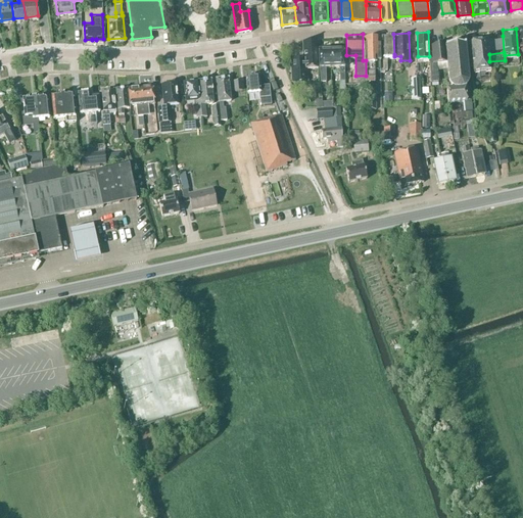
[(374,68),(374,57),(378,57),(379,55),(379,47),(380,47),(380,34),(364,34),(364,54),(364,59),(367,59),(367,68),(367,79),(374,79),(374,68)]
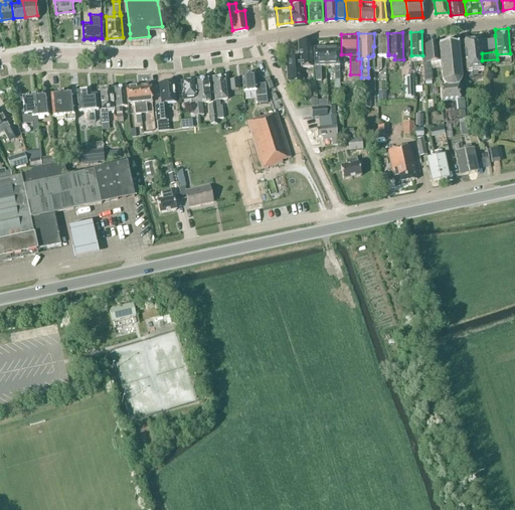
[(380,53),(388,53),(387,33),(376,33),(376,54),(377,54),(377,58),(374,58),(374,67),(378,67),(378,65),(380,65),(380,53)]
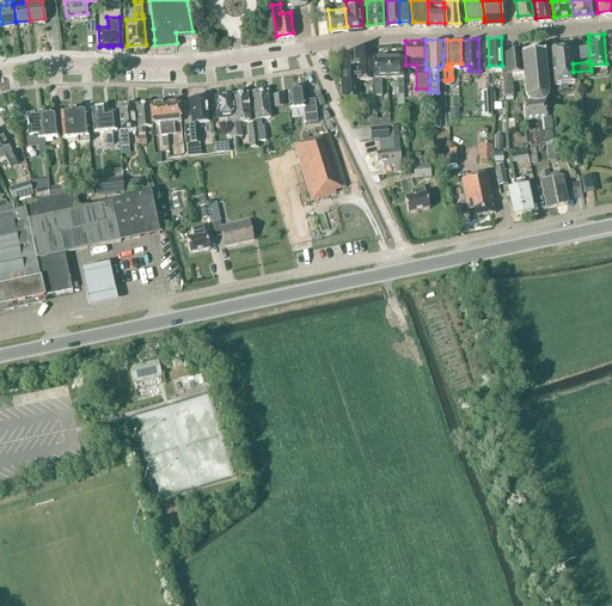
[(589,61),(588,42),(577,43),(577,42),(550,44),(554,79),(574,78),(573,72),(573,63),(589,61)]
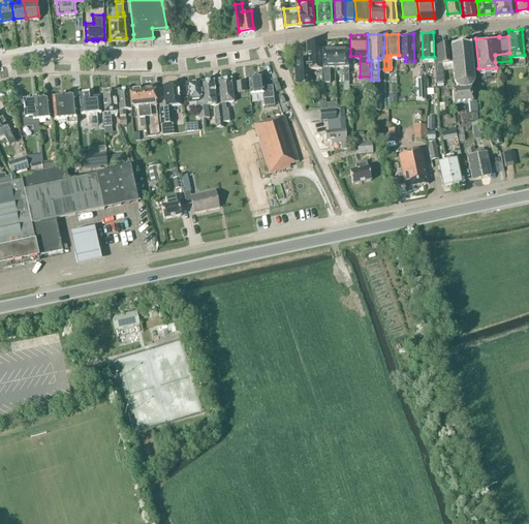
[(294,80),(311,79),(310,66),(321,65),(320,37),(306,38),(307,56),(293,57),(294,80)]
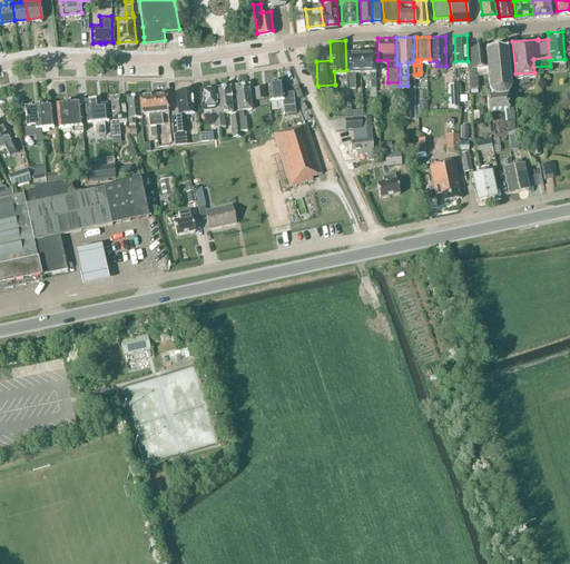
[(482,45),(482,42),(475,43),(475,45),(470,46),(471,60),(468,60),(469,85),(477,85),(477,76),(475,65),(487,63),(484,43),(482,45)]
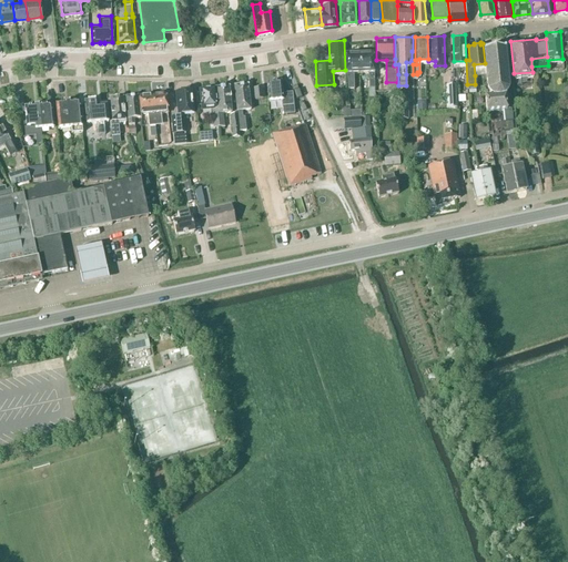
[(507,88),(507,87),(508,84),(508,83),(508,81),(505,44),(484,47),(487,81),(487,85),(488,87),(489,88),(489,89),(490,90),(493,91),(493,93),(485,93),(486,108),(504,105),(506,105),(506,101),(505,90),(507,88)]
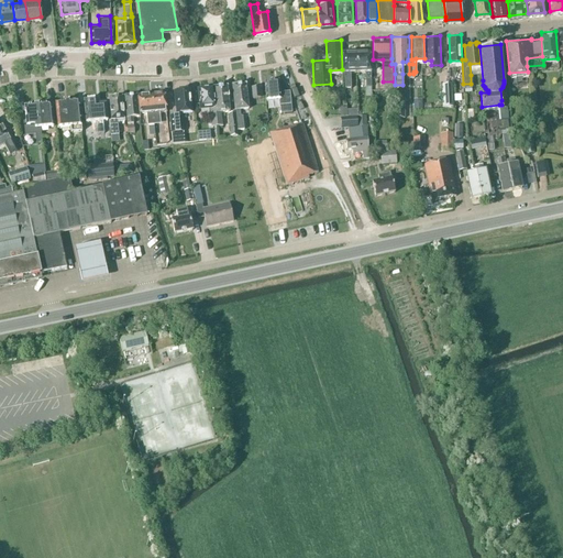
[(365,48),(364,47),(360,47),(359,48),(357,50),(357,69),(365,68),(365,76),(366,84),(371,83),(370,48),(365,48)]
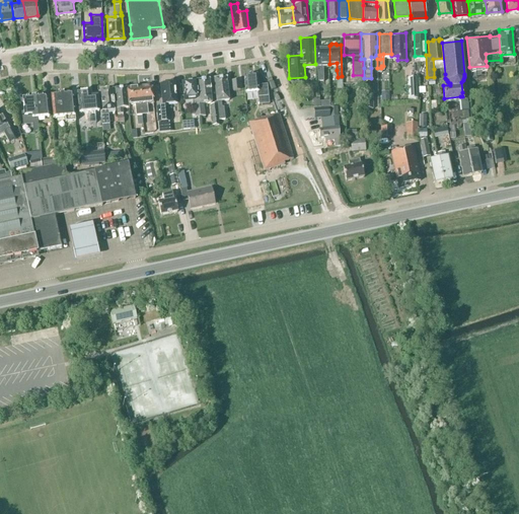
[(326,46),(325,45),(321,45),(320,46),(315,46),(316,64),(317,77),(322,77),(322,70),(321,70),(321,64),(328,64),(327,46),(326,46)]
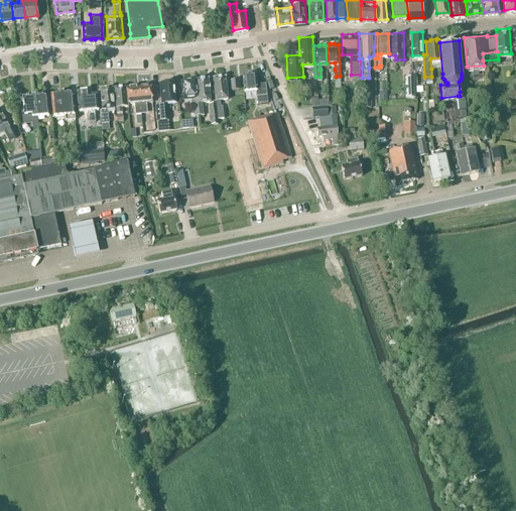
[(256,82),(255,71),(242,72),(244,89),(256,88),(258,101),(268,100),(265,80),(256,82)]
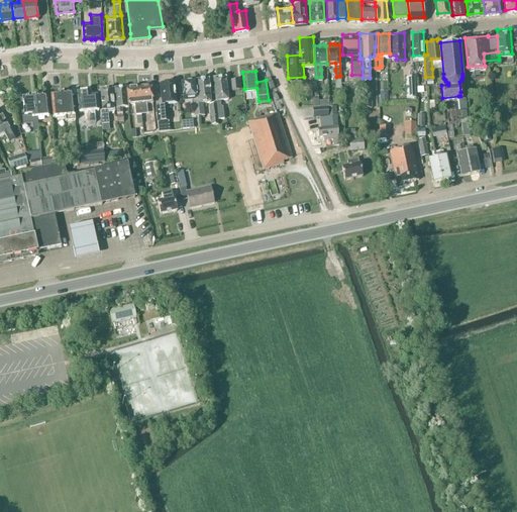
[(216,101),(209,101),(210,111),(211,122),(218,121),(217,116),(224,115),(222,103),(220,103),(220,97),(227,96),(225,74),(213,75),(216,101)]
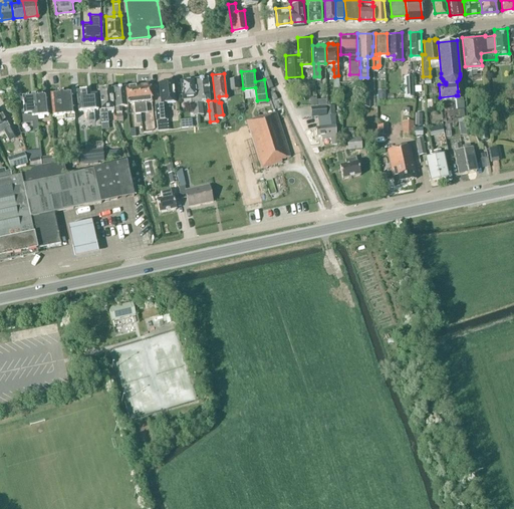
[(412,73),(404,74),(405,94),(413,94),(412,73)]
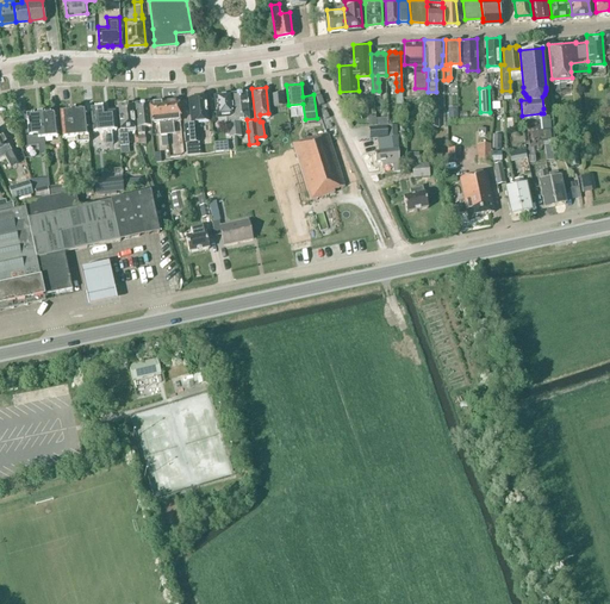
[(230,91),(235,132),(241,132),(240,122),(237,122),(237,117),(249,117),(246,89),(230,91)]
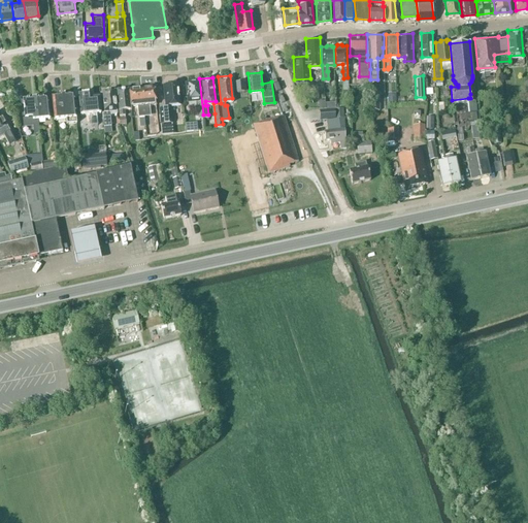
[(198,116),(203,115),(199,78),(186,80),(188,98),(199,97),(199,101),(197,101),(198,116)]
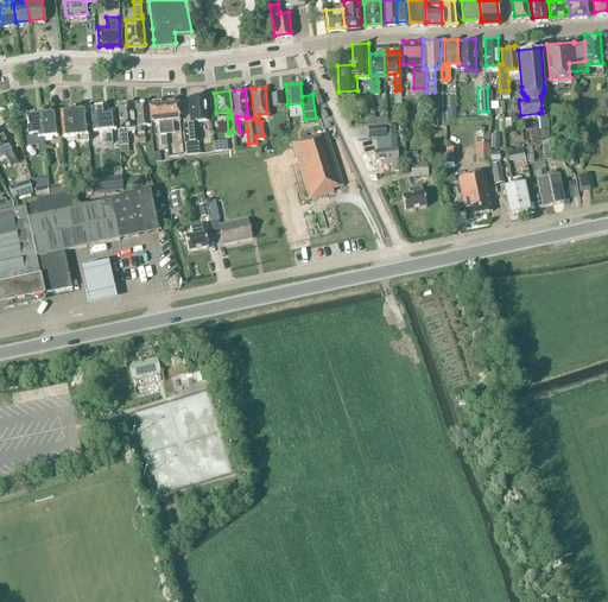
[(273,102),(282,101),(280,90),(272,90),(273,102)]
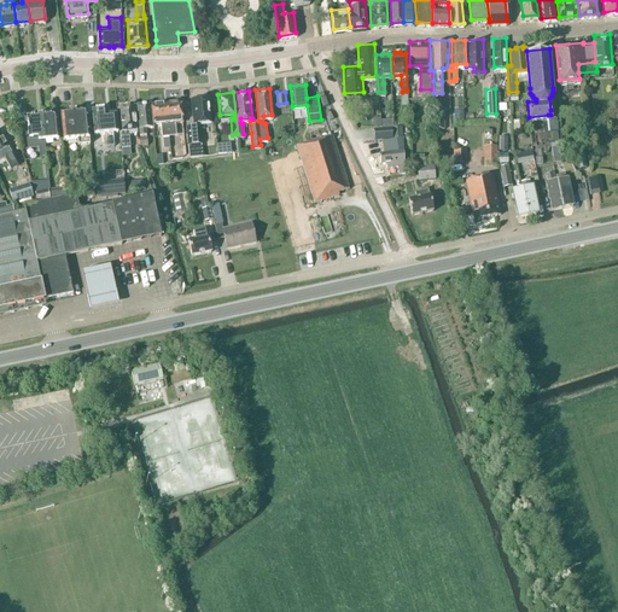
[(200,140),(202,140),(200,118),(210,118),(208,94),(191,97),(193,120),(193,122),(186,123),(187,141),(200,140)]
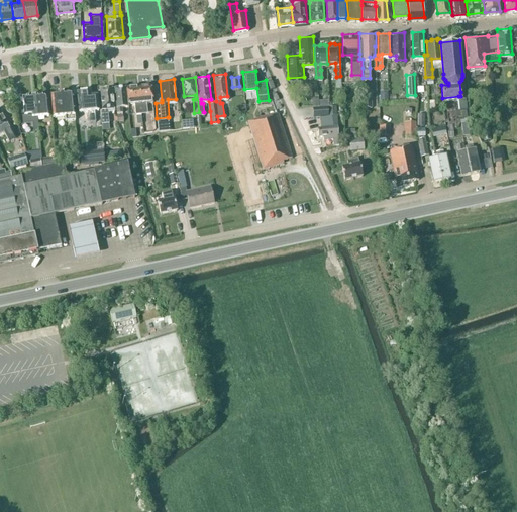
[(363,104),(372,104),(372,80),(363,80),(363,92),(363,104)]
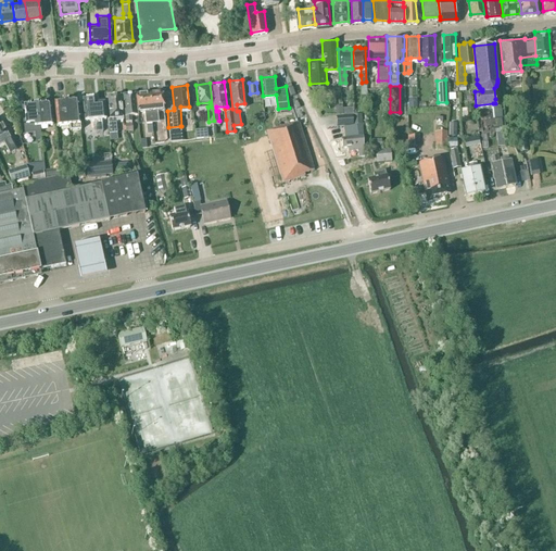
[(149,89),(151,119),(160,119),(159,107),(164,107),(162,88),(149,89)]
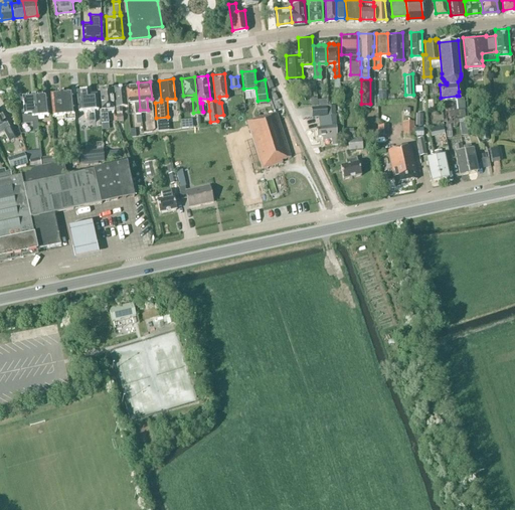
[(135,111),(140,110),(138,82),(125,83),(127,103),(128,103),(127,101),(134,101),(135,111)]
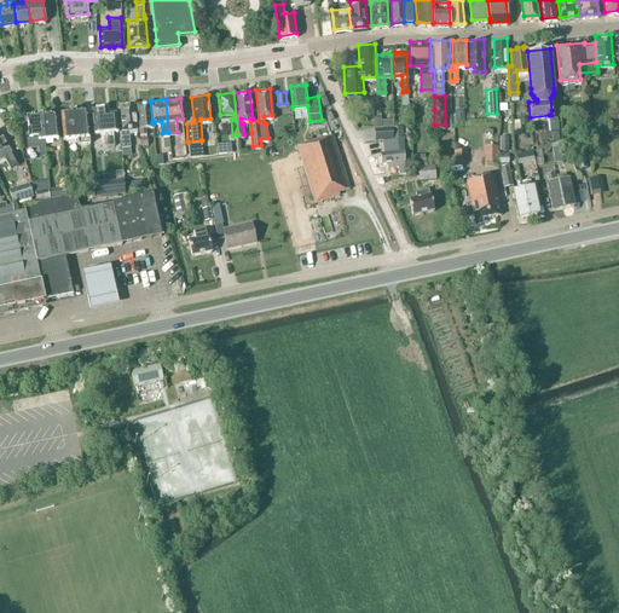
[(145,125),(152,123),(150,100),(137,102),(139,132),(145,131),(145,125)]
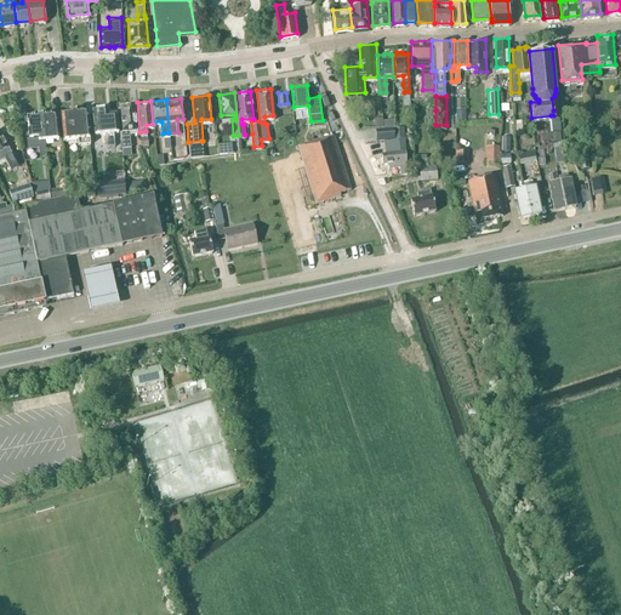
[(137,130),(136,126),(137,126),(135,102),(120,104),(123,127),(120,129),(121,144),(130,144),(129,127),(130,127),(130,130),(137,130)]
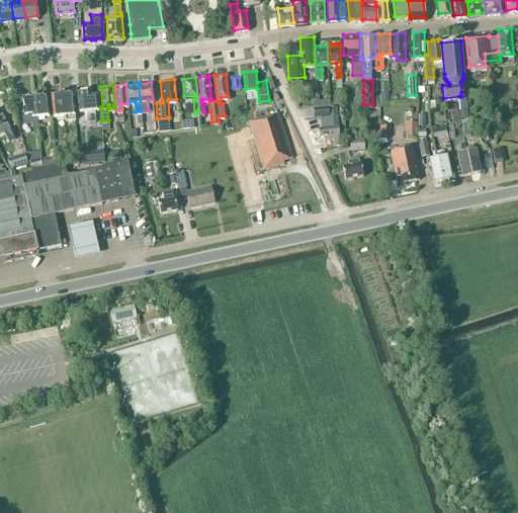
[(73,94),(74,104),(78,104),(79,109),(86,108),(87,119),(92,118),(91,108),(98,107),(97,92),(89,92),(89,88),(77,89),(77,94),(73,94)]
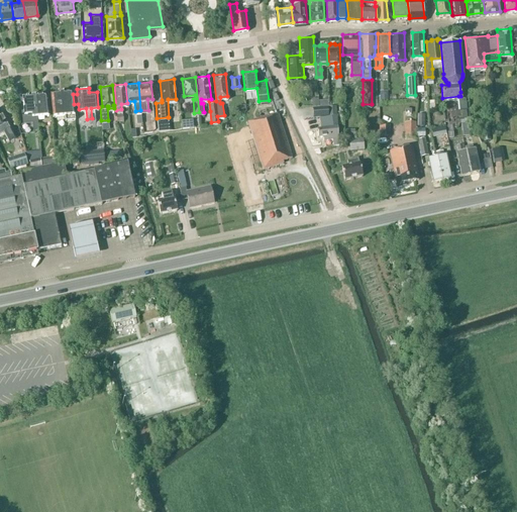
[(74,104),(73,94),(72,89),(63,90),(58,90),(58,91),(50,91),(53,114),(65,113),(65,118),(75,117),(74,104)]
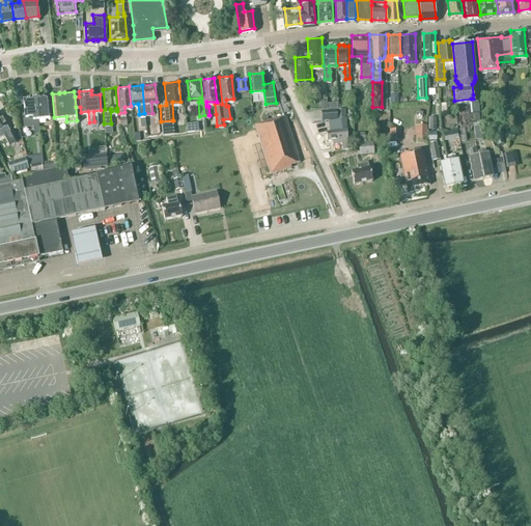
[(46,94),(36,95),(38,117),(50,116),(48,97),(46,94)]
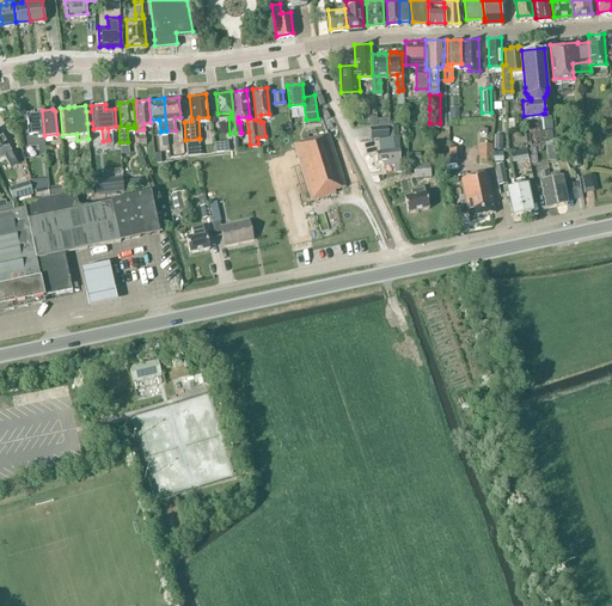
[(29,133),(26,134),(26,144),(38,142),(40,150),(46,148),(44,135),(42,110),(36,110),(26,111),(29,133)]
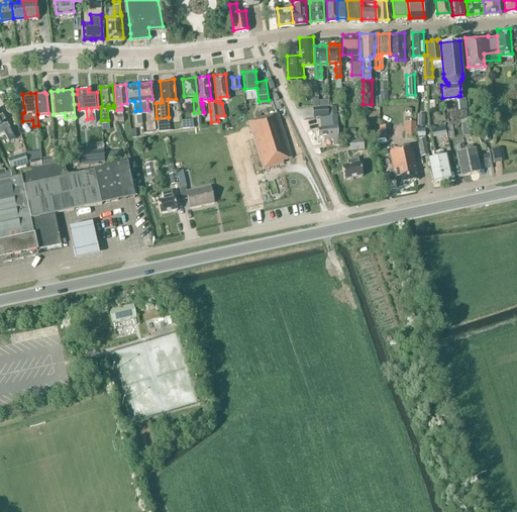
[(328,111),(336,111),(336,102),(328,103),(328,111)]
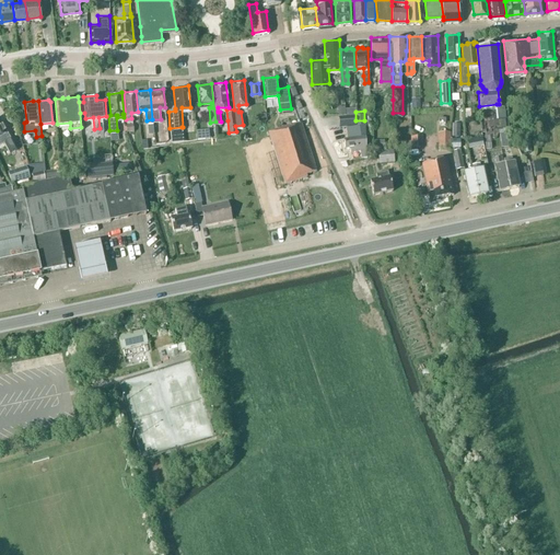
[(356,123),(354,112),(339,113),(339,124),(356,123)]
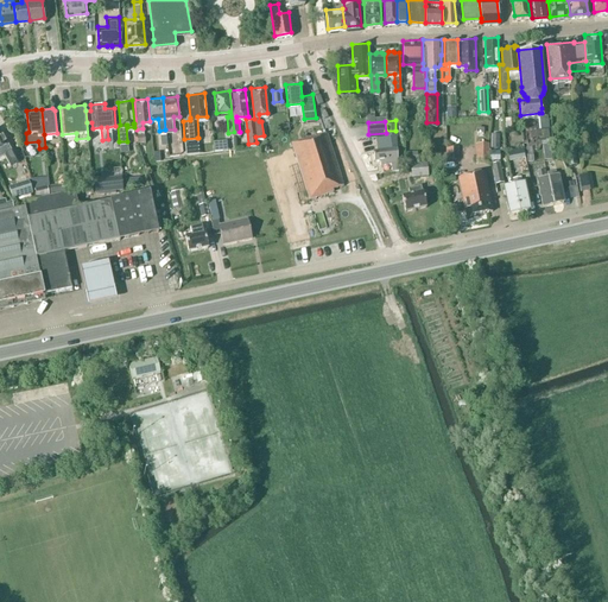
[(0,144),(4,151),(11,163),(16,159),(18,158),(12,147),(8,149),(7,146),(11,145),(7,139),(6,140),(0,128),(0,144)]
